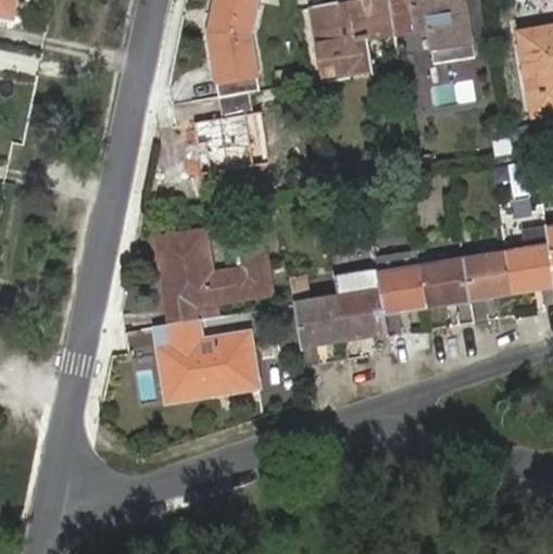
[(0,15),(9,17),(12,0),(0,0),(0,15)]
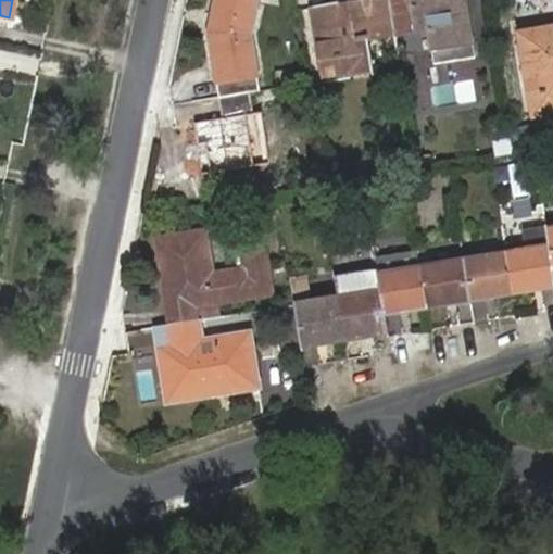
[(205,29),(217,93),(250,88),(256,88),(247,33),(251,16),(244,15),(248,0),(211,0),(209,11),(213,13),(215,28),(205,29)]
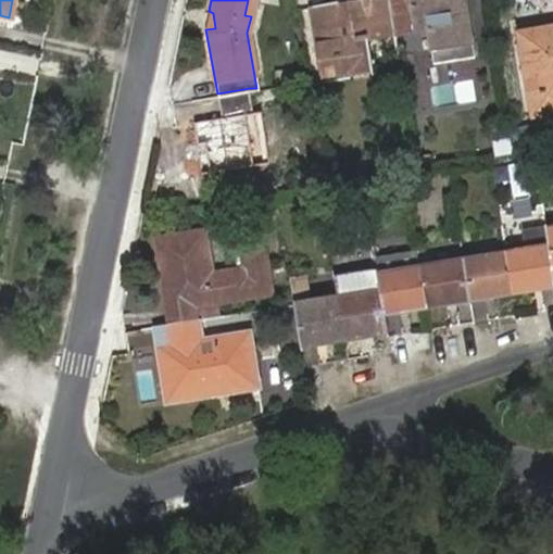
[(248,0),(244,15),(251,16),(254,0),(248,0)]
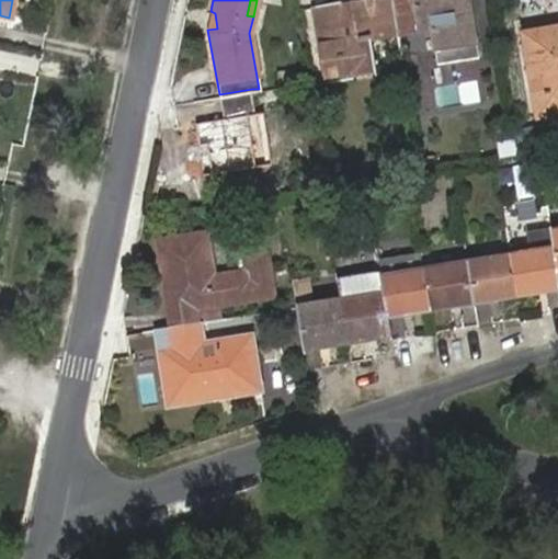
[(369,36),(396,32),(389,0),(372,0),(365,0),(340,4),(340,0),(333,0),(314,3),(326,79),(352,75),(350,68),(374,65),(369,36)]
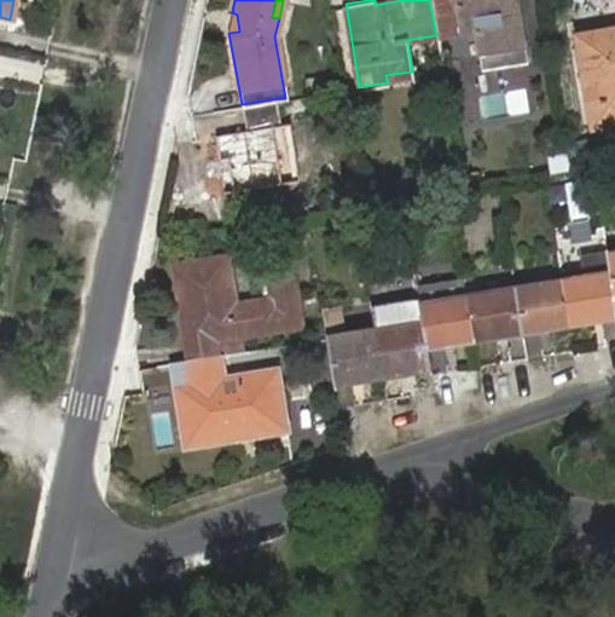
[(429,0),(436,35),(475,29),(480,68),(527,62),(516,0),(429,0)]
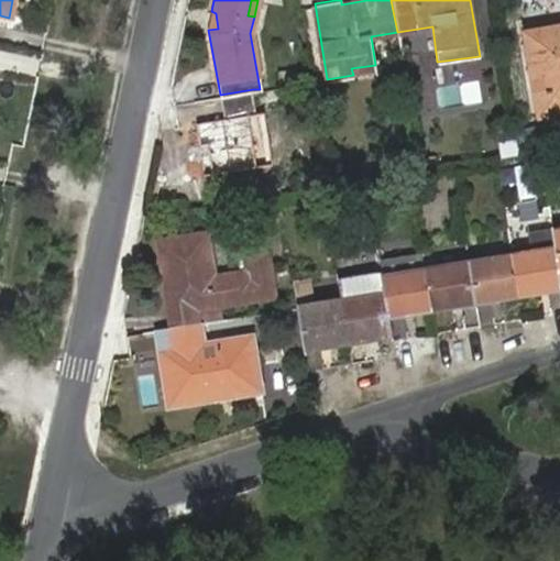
[(525,33),(538,111),(559,107),(559,26),(530,32),(525,33)]
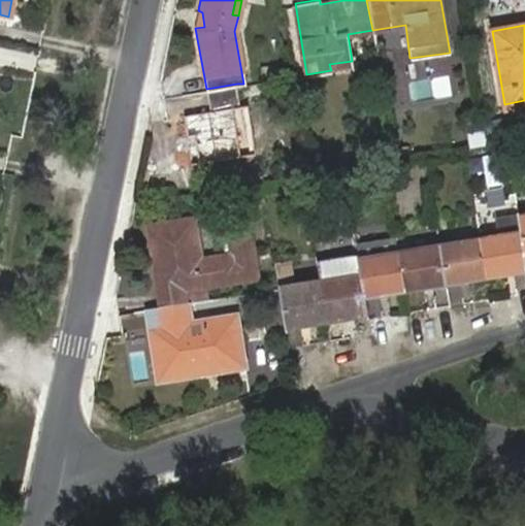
[(237,84),(206,89),(210,110),(184,114),(188,136),(197,135),(202,160),(241,154),(233,107),(241,105),(237,84)]
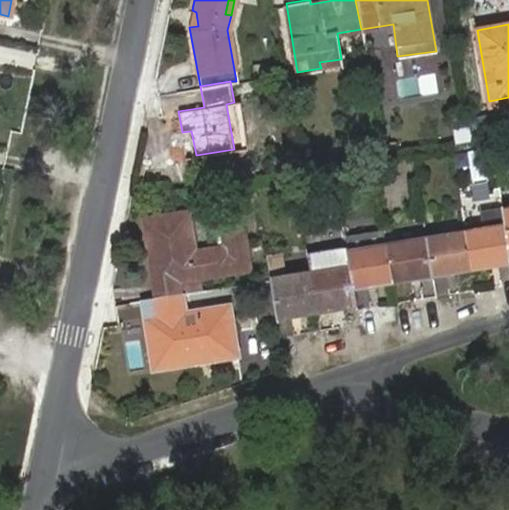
[(186,157),(196,155),(191,131),(182,132),(186,157)]
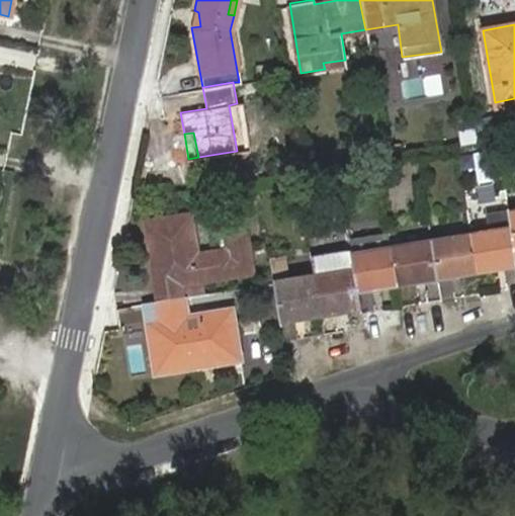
[(514,207),(506,209),(508,226),(512,245),(514,244),(514,207)]
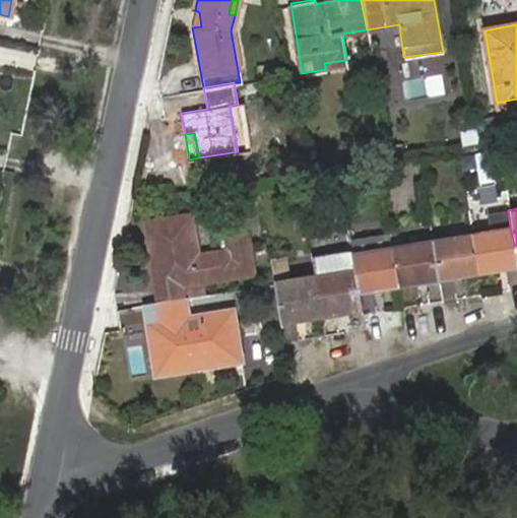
[(156,303),(183,299),(181,283),(251,271),(245,233),(227,237),(229,248),(195,253),(187,212),(146,219),(157,284),(154,285),(156,303)]
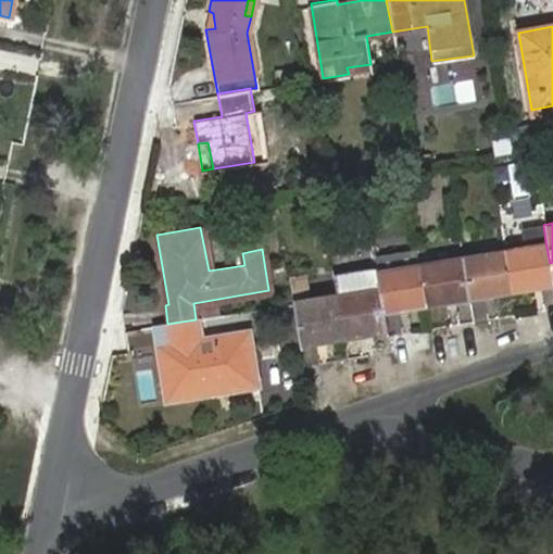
[(503,250),(508,289),(552,282),(552,281),(551,274),(550,263),(545,242),(503,250)]
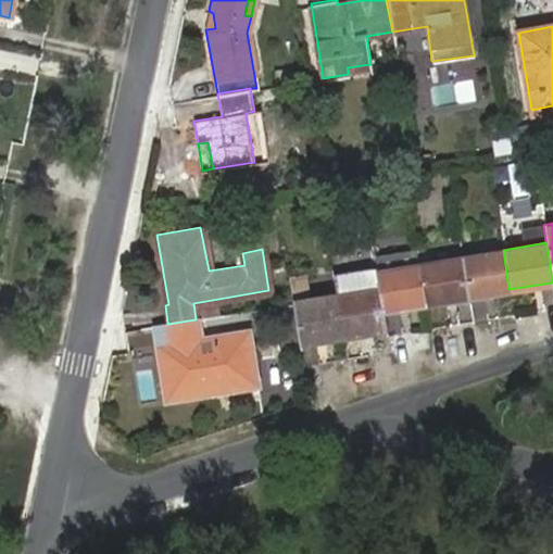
[(461,256),(467,297),(508,289),(503,250),(461,256)]
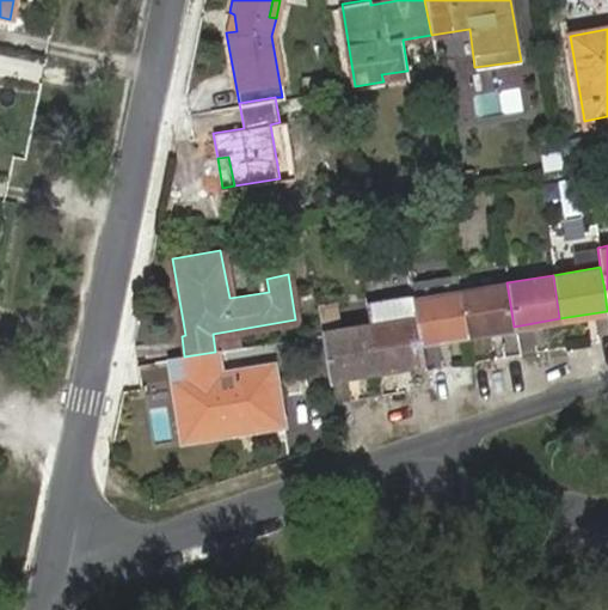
[(467,334),(514,327),(507,282),(459,291),(467,334)]
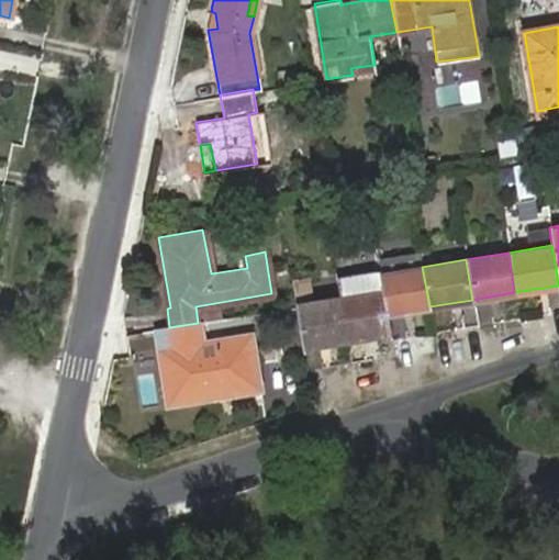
[(386,313),(429,306),(422,267),(379,273),(382,291),(386,313)]
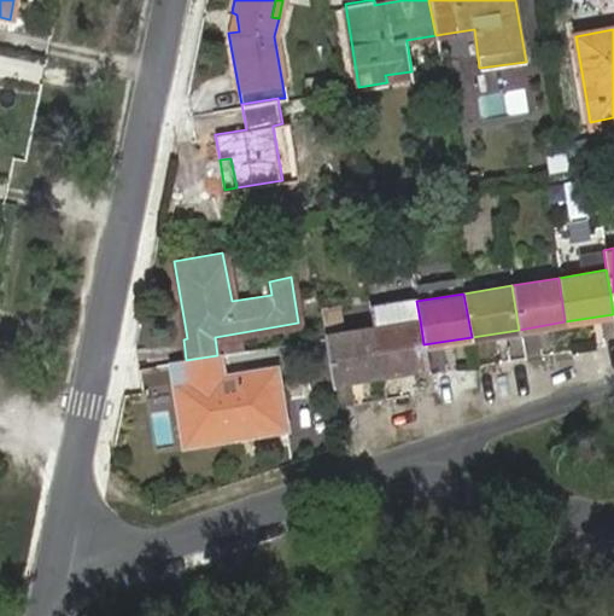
[(567,331),(613,323),(613,317),(613,314),(565,321),(567,331)]
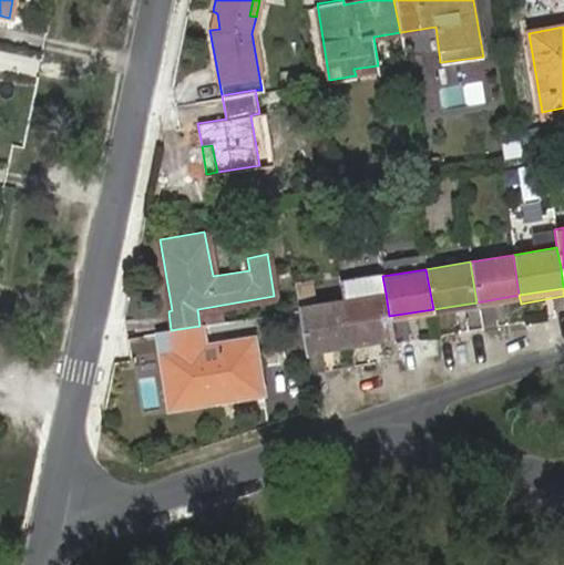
[(392,335),(391,331),(391,328),(391,326),(389,316),(386,294),(341,301),(348,342),(392,335)]
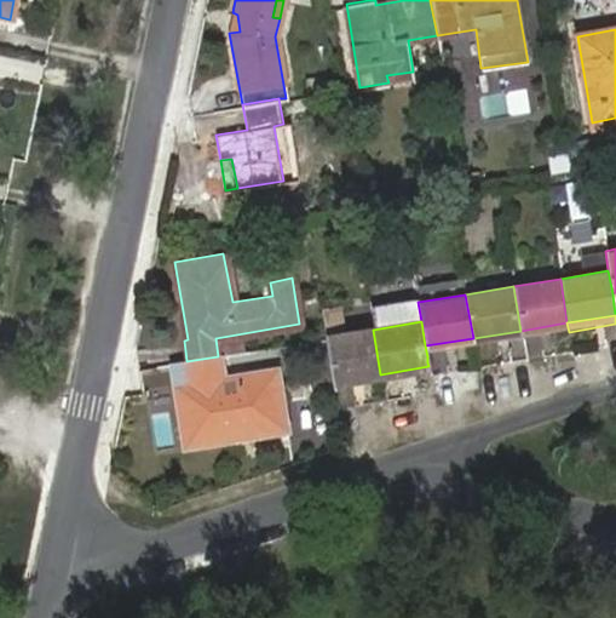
[(522,339),(569,332),(566,322),(520,331),(522,339)]
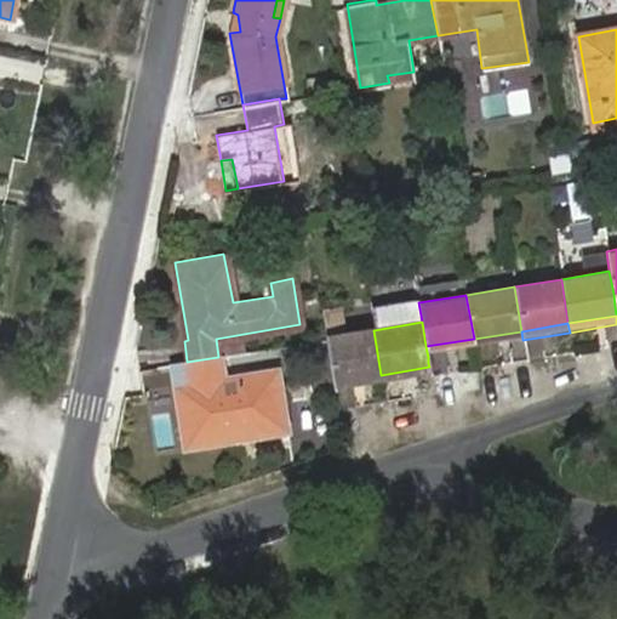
[(381,375),(373,330),(327,338),(325,339),(325,341),(331,384),(381,375)]
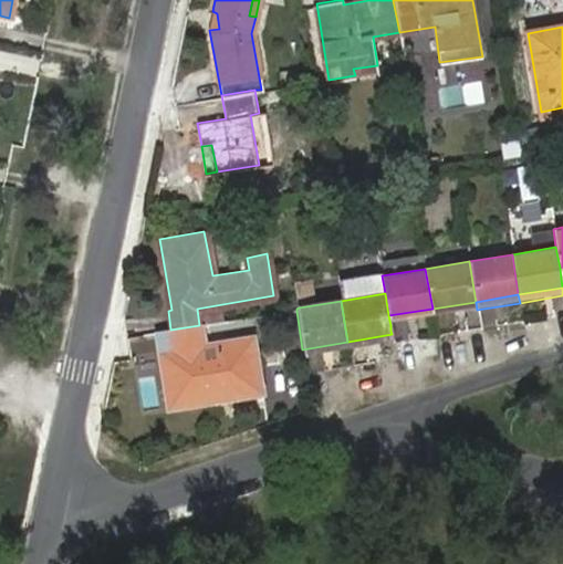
[(434,317),(477,310),(476,302),(433,309),(434,317)]
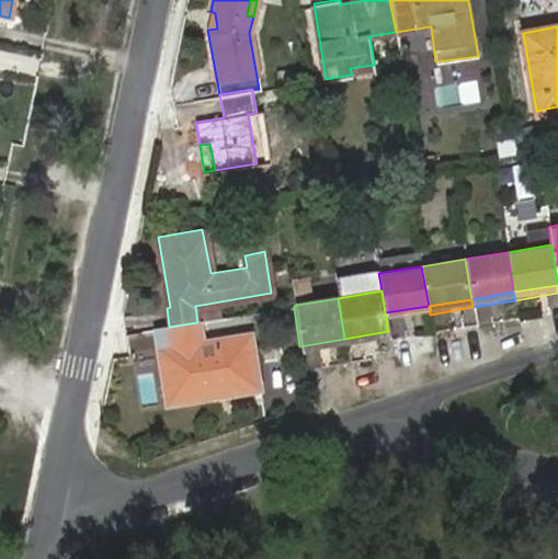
[(387,322),(430,315),(429,306),(385,312),(387,322)]
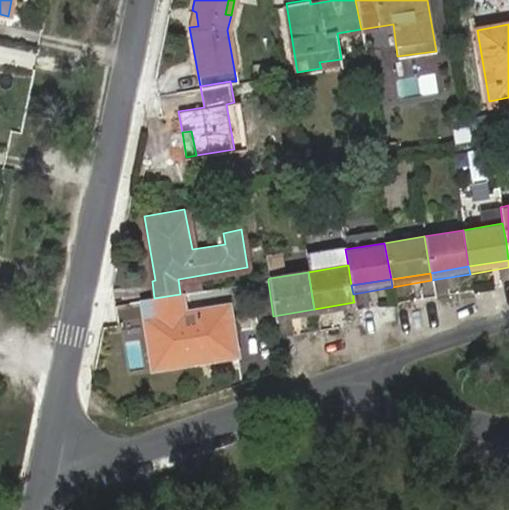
[(186,323),(180,294),(154,298),(142,300),(154,364),(194,358),(192,348),(207,347),(208,357),(235,353),(228,305),(195,311),(196,322),(186,323)]
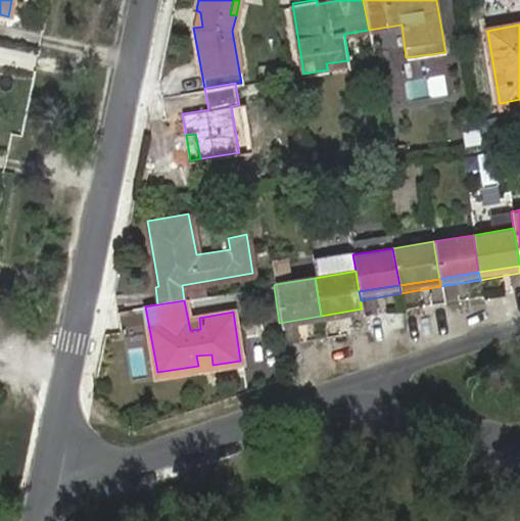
[(364,317),(362,309),(321,316),(322,324),(364,317)]
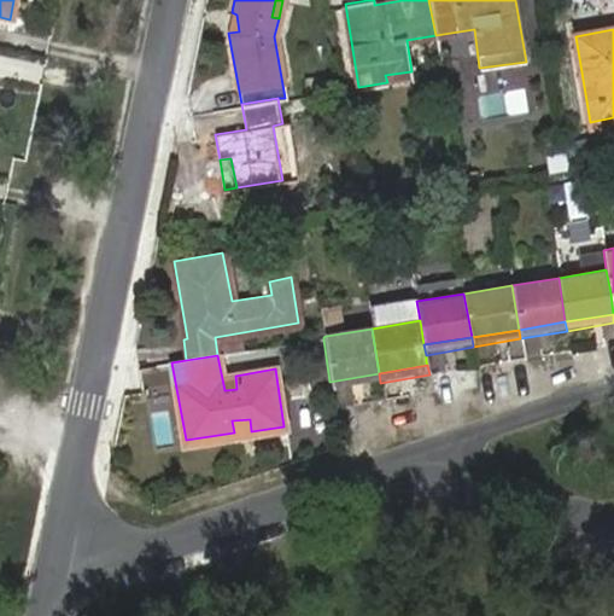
[(380,383),(379,373),(329,382),(331,393),(380,383)]
